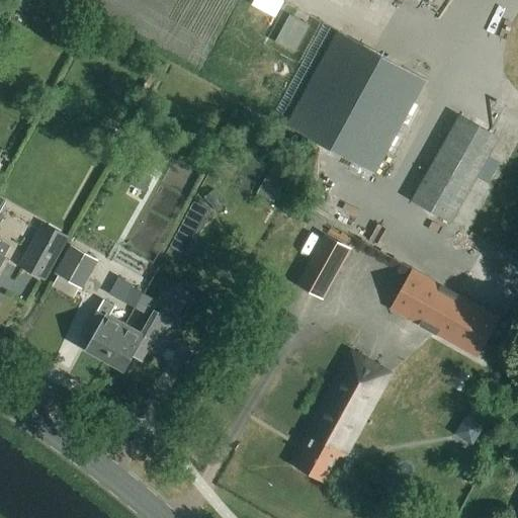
[(252,0),(251,3),(274,15),(282,0),(252,0)]
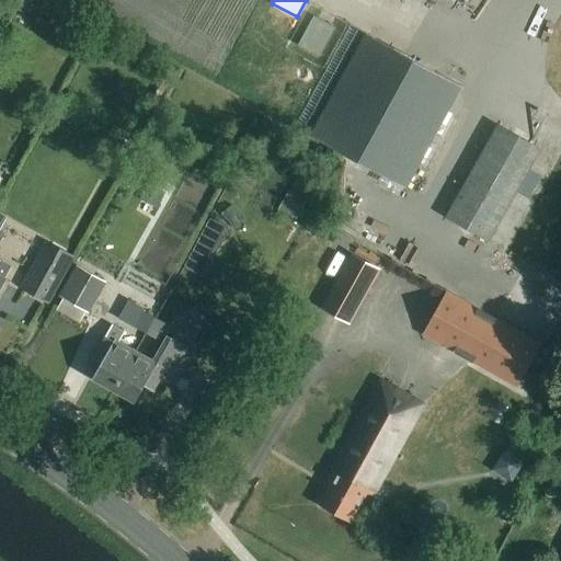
[(312,12),(297,42),(321,54),(336,24),(312,12)]
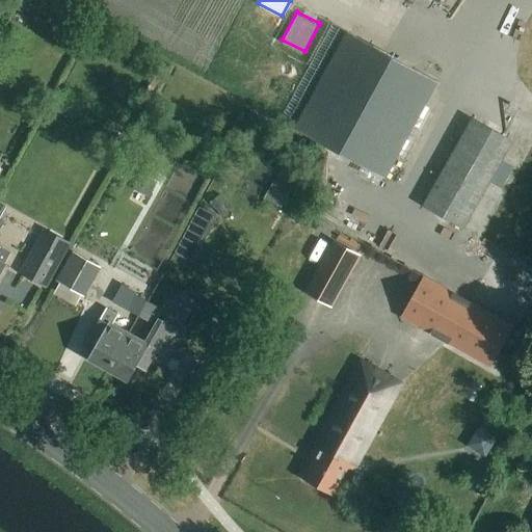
[(293,130),(384,182),(439,84),(346,33),(293,130)]
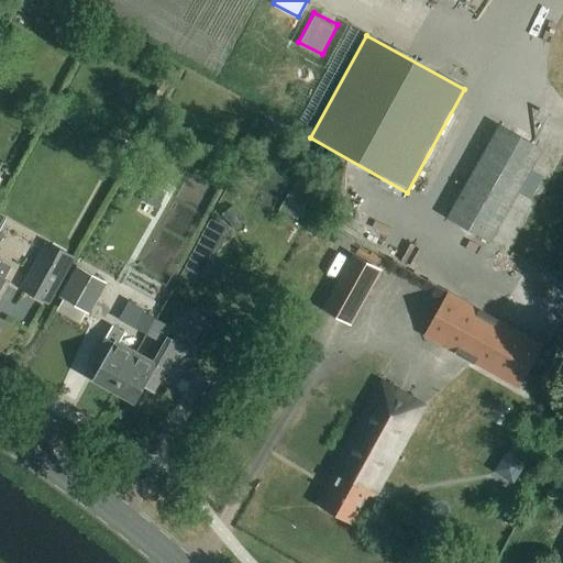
[(529,202),(543,176),(532,169),(542,151),(498,127),(445,219),(489,244),(517,196),(529,202)]
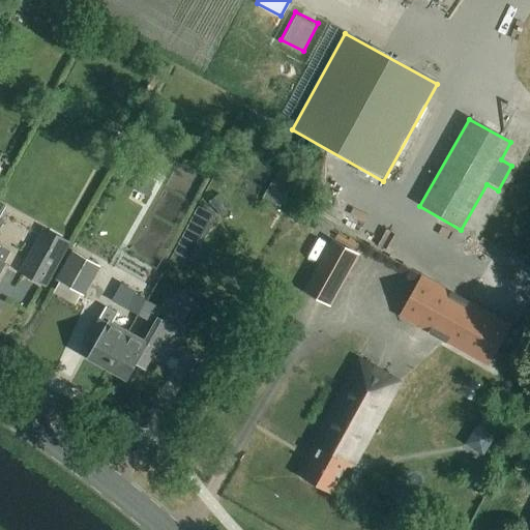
[(139,175),(130,189),(146,198),(153,182),(139,175)]
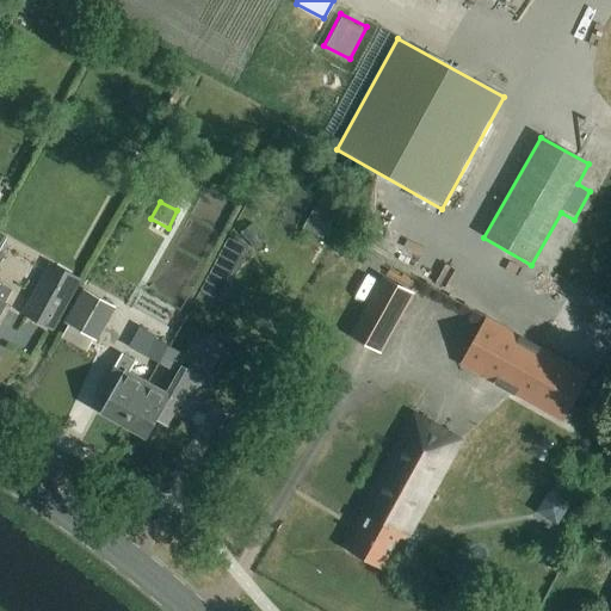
[(325,235),(335,216),(314,204),(303,223),(325,235)]
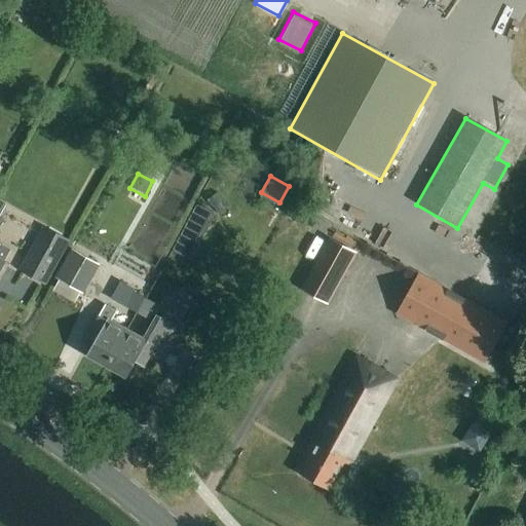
[(46,286),(71,241),(43,226),(19,270),(46,286)]
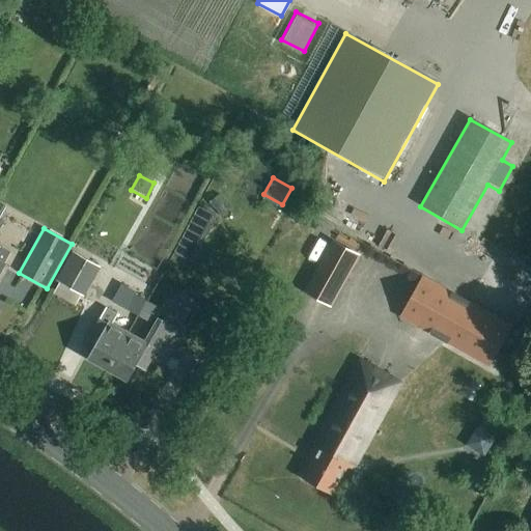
[(4,264),(12,249),(1,243),(0,245),(0,273),(5,264),(4,264)]
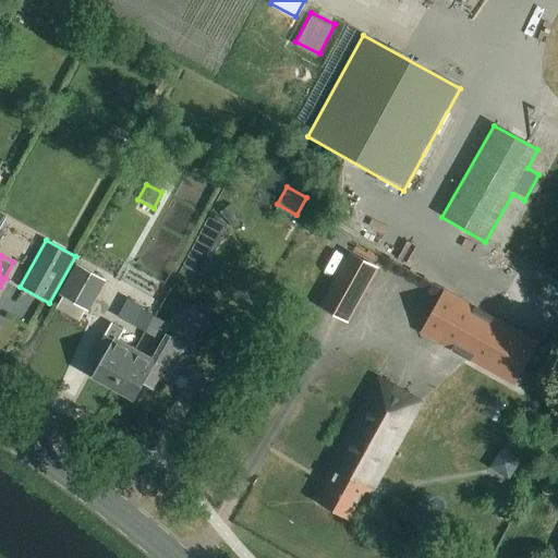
[(319,310),(347,325),(376,270),(349,255),(319,310)]
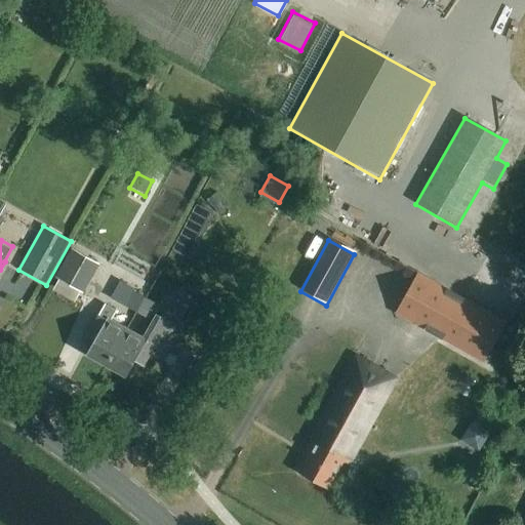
[(54,278),(81,293),(96,266),(70,250),(54,278)]
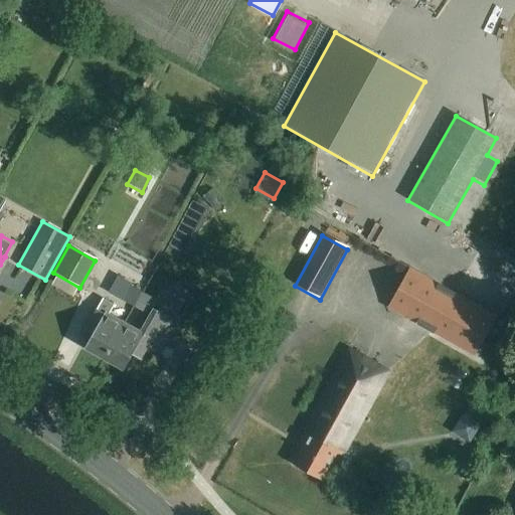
[(387,310),(474,358),(496,317),(408,269),(387,310)]
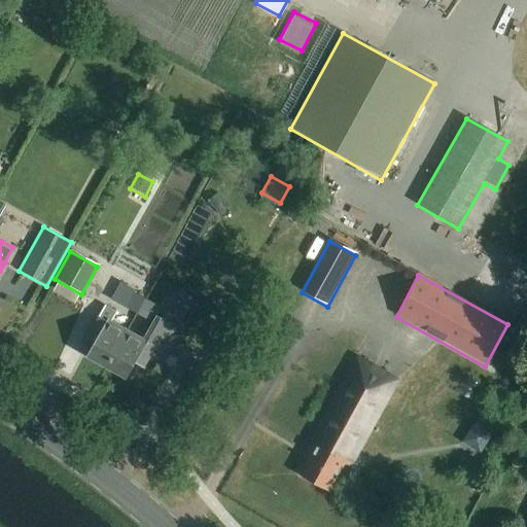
[(134,292),(125,309),(136,315),(145,299),(134,292)]
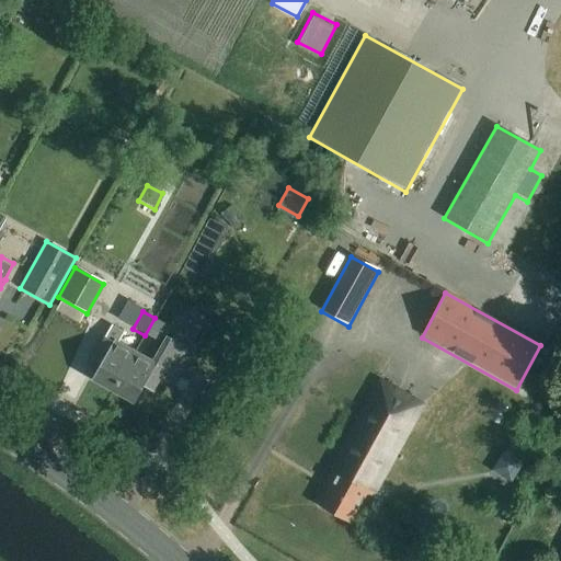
[(155,318),(145,335),(157,342),(167,325),(155,318)]
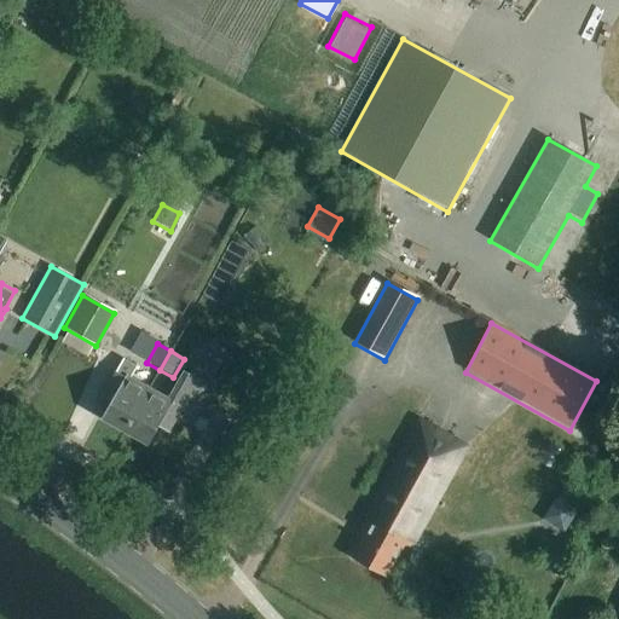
[(149,391),(125,434),(148,446),(157,429),(167,434),(180,411),(189,416),(206,386),(181,372),(166,400),(149,391)]
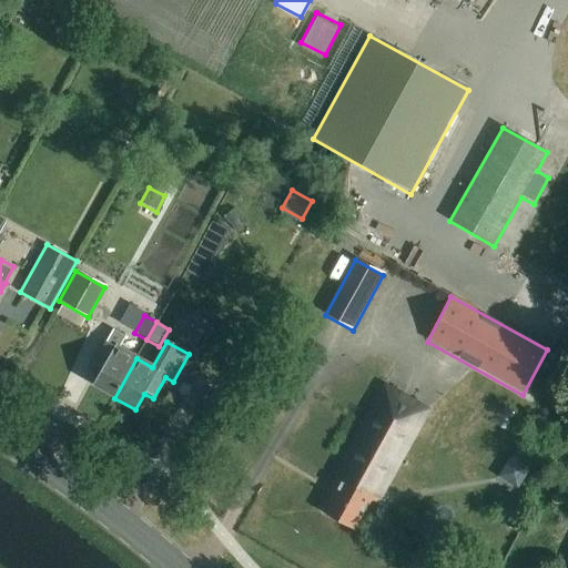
[(114,398),(137,358),(115,346),(114,348),(105,343),(93,365),(102,369),(93,386),(114,398)]
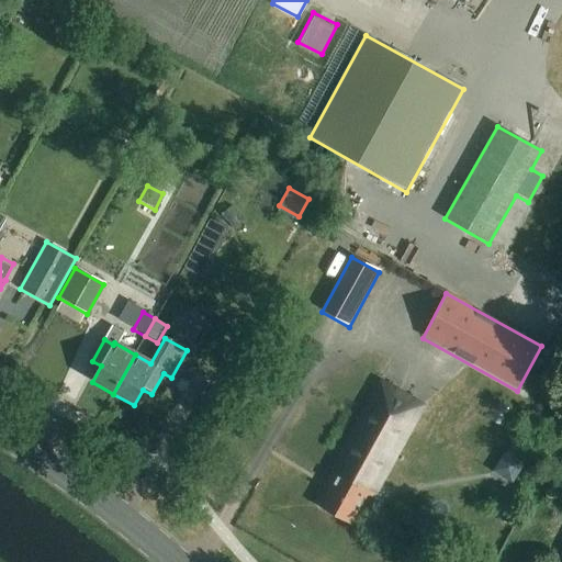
[(424,407),(381,384),(332,471),(336,474),(318,507),(350,525),(368,495),(373,498),(424,407)]
